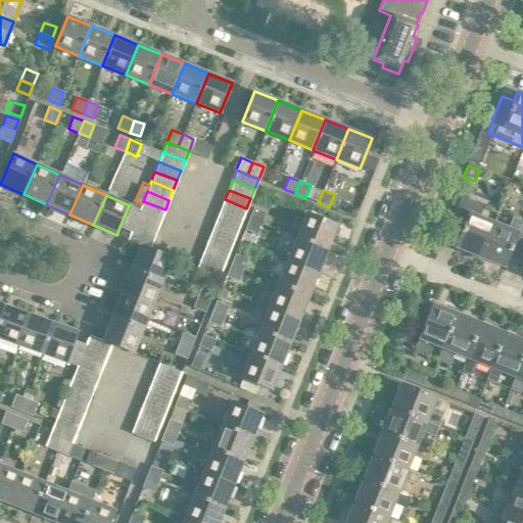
[(456,247),(480,257),(493,223),(479,217),(484,205),(463,197),(447,234),(459,239),(456,247)]
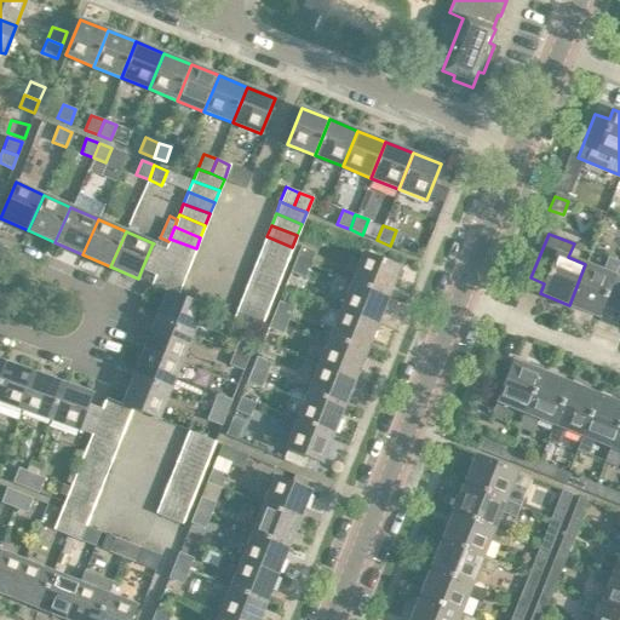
[(267,236),(262,248),(287,258),(292,247),(267,236)]
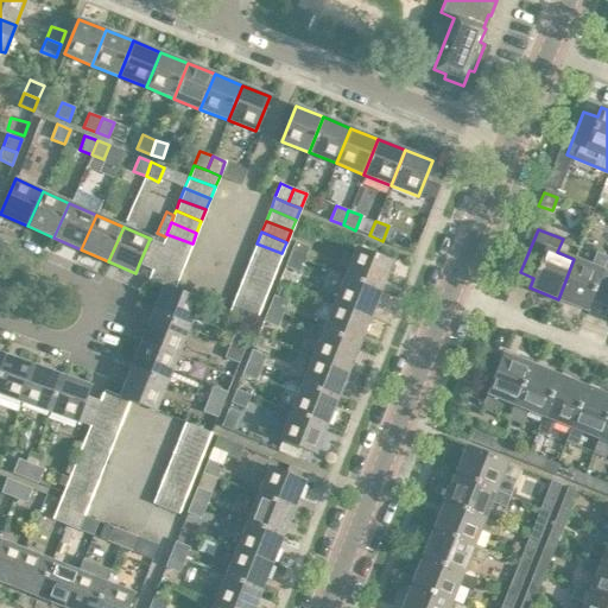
[(162,245),(188,255),(192,244),(166,234),(165,236),(162,245)]
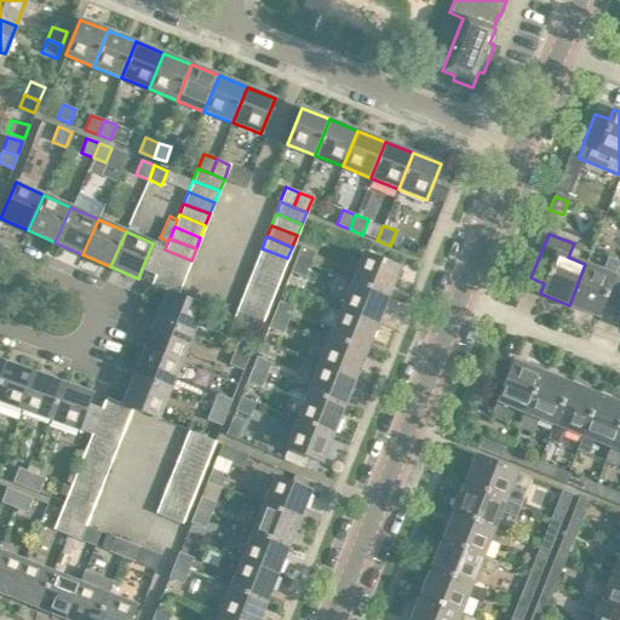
[(142,269),(155,275),(155,274),(160,262),(165,250),(153,244),(142,269)]
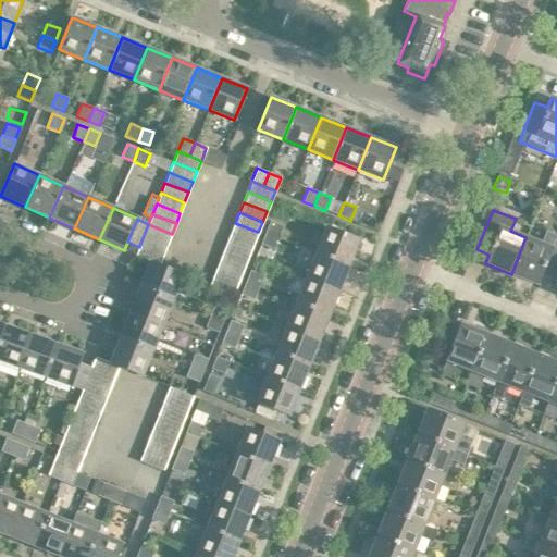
[(270,221),(265,233),(279,238),(283,226),(270,221)]
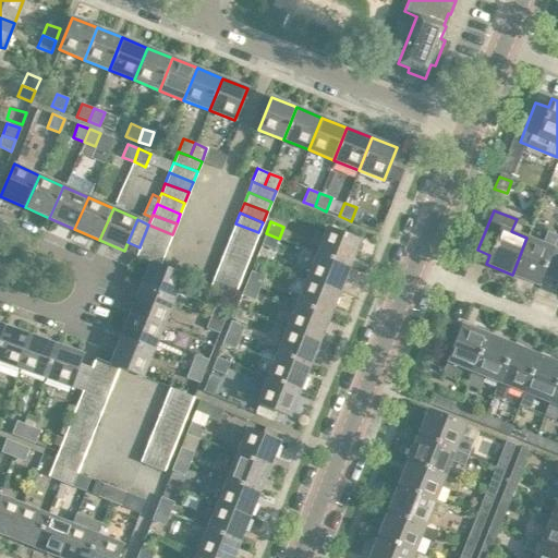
[(258,232),(235,223),(231,233),(255,243),(258,232)]
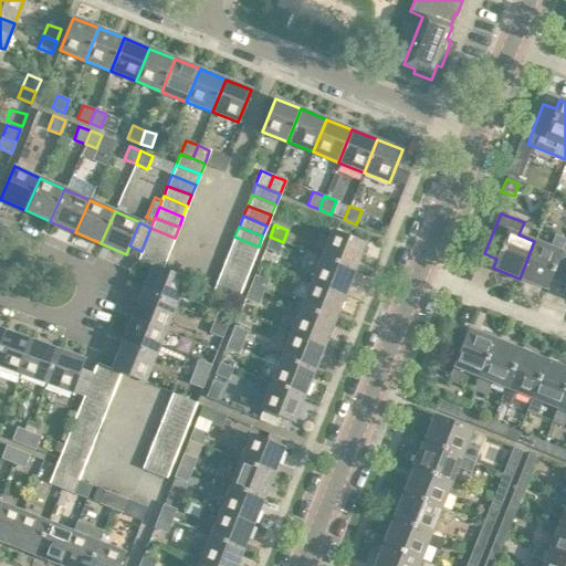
[(150,228),(146,239),(170,249),(175,238),(150,228)]
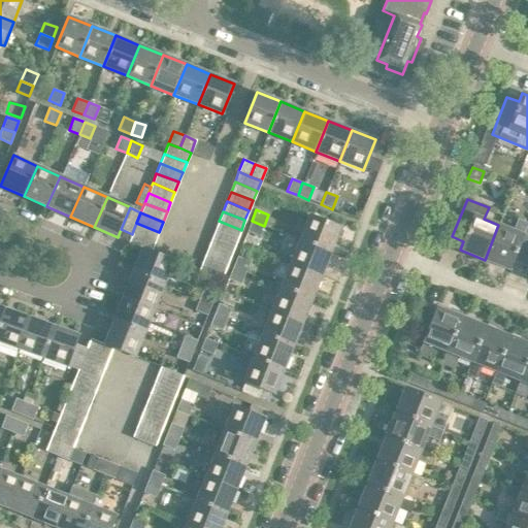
[(308,216),(299,239),(330,252),(339,228),(308,216)]
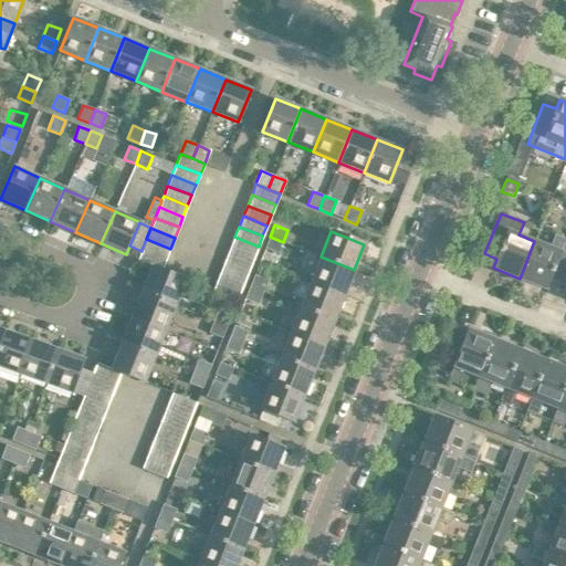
[(549,280),(563,285),(565,274),(565,239),(555,234),(551,248),(534,241),(520,279),(545,289),(549,280)]
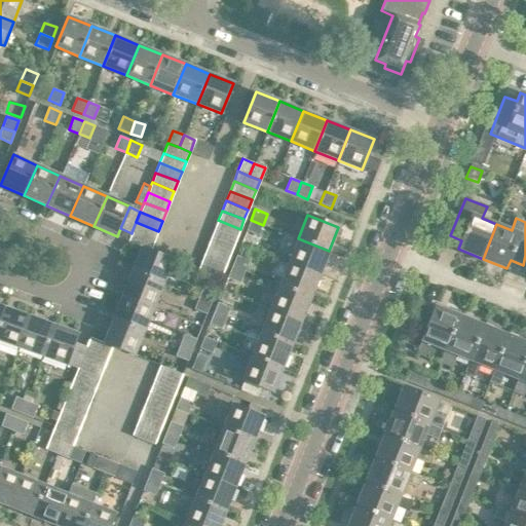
[(218,220),(214,230),(236,239),(240,229),(218,220)]
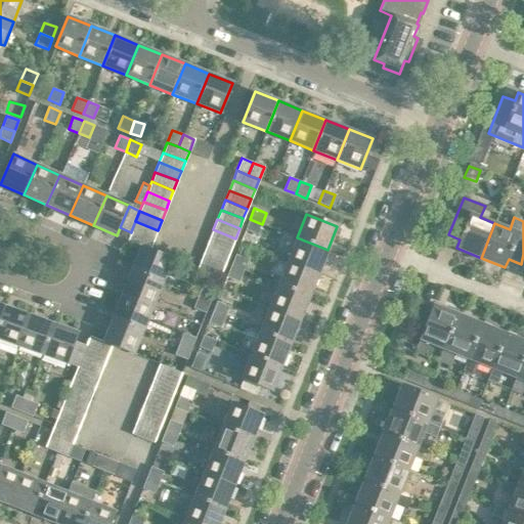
[(262,224),(250,219),(246,229),(258,234),(262,224)]
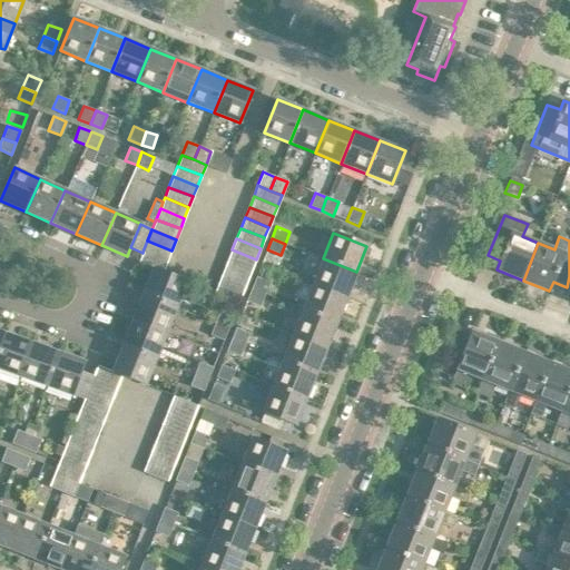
[(147,241),(143,252),(167,261),(172,251),(147,241)]
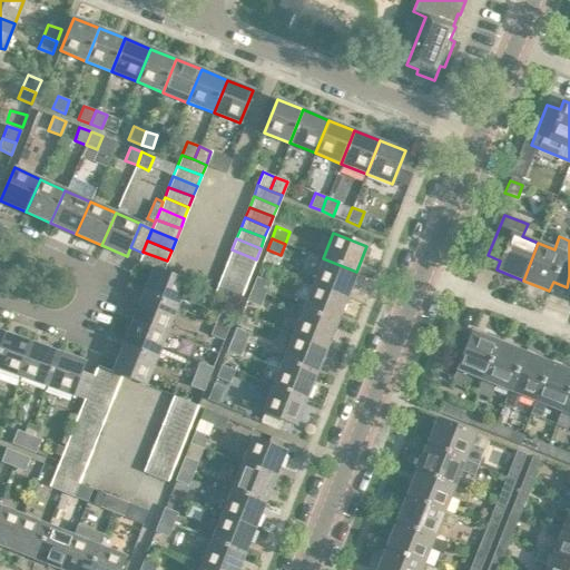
[(232,249),(227,261),(252,269),(256,259),(232,249)]
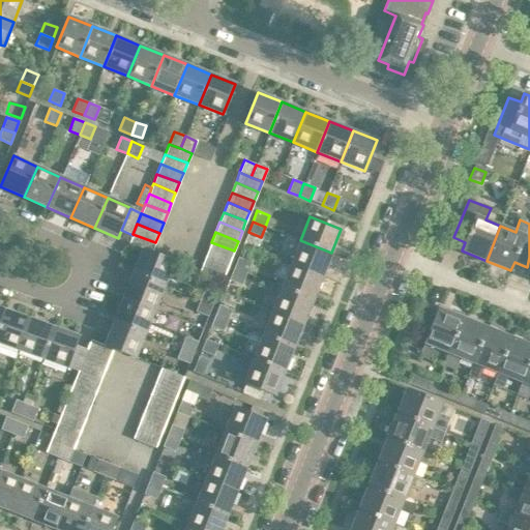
[(155,242),(133,234),(133,235),(128,244),(143,249),(151,253),(155,242)]
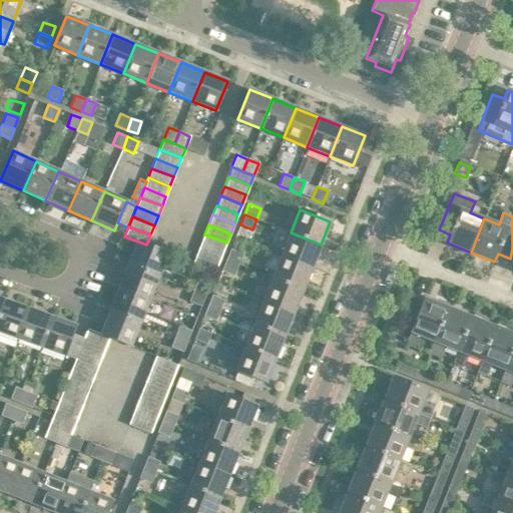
[(291,232),(282,255),(312,268),(321,244),(291,232)]
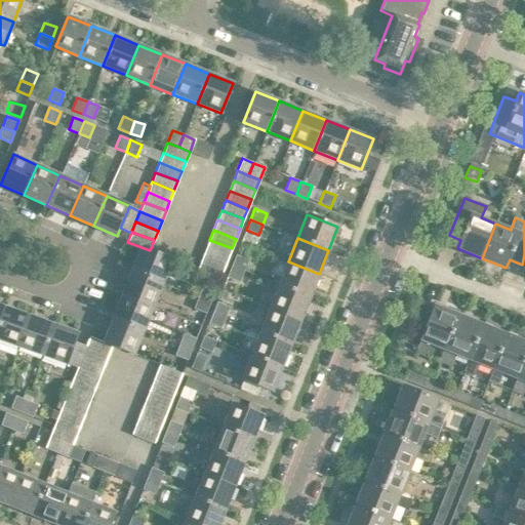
[(209,240),(206,249),(228,258),(232,248),(209,240)]
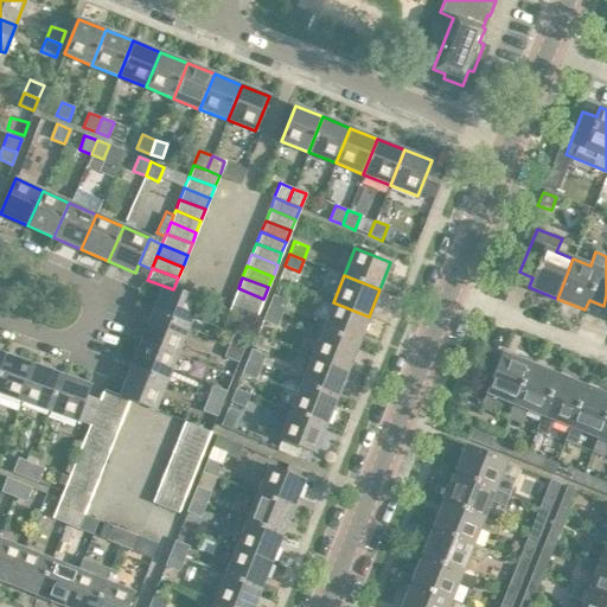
[(153,313),(187,327),(198,300),(173,289),(164,286),(153,313)]
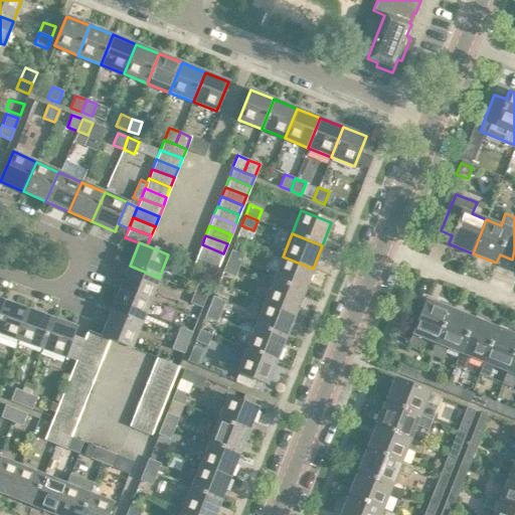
[(202,244),(198,254),(219,264),(223,253),(202,244)]
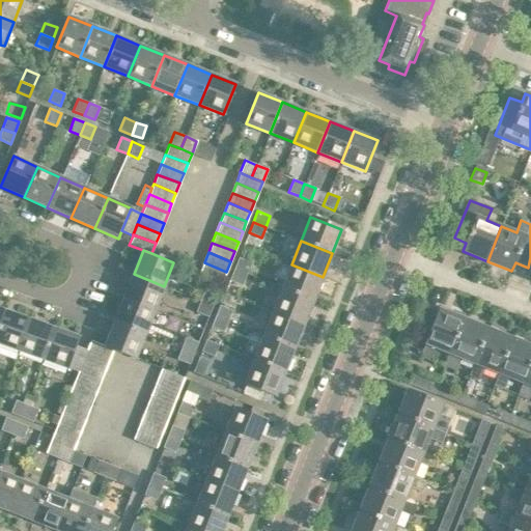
[(239,258),(234,270),(247,274),(251,263),(239,258)]
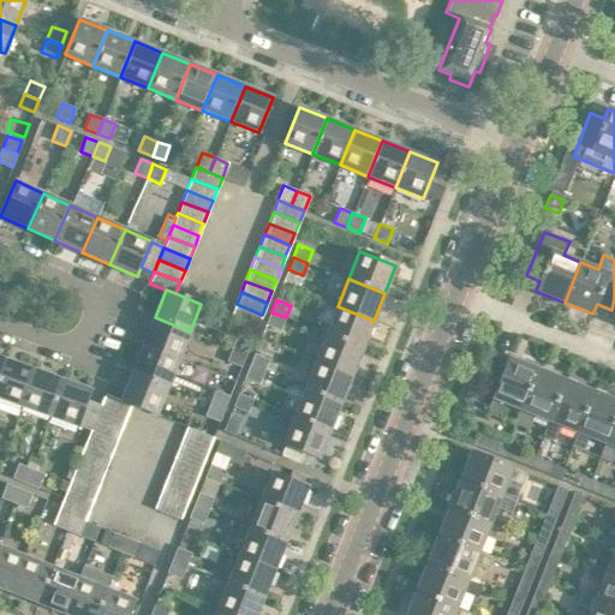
[(237,304),(232,316),(257,327),(262,315),(237,304)]
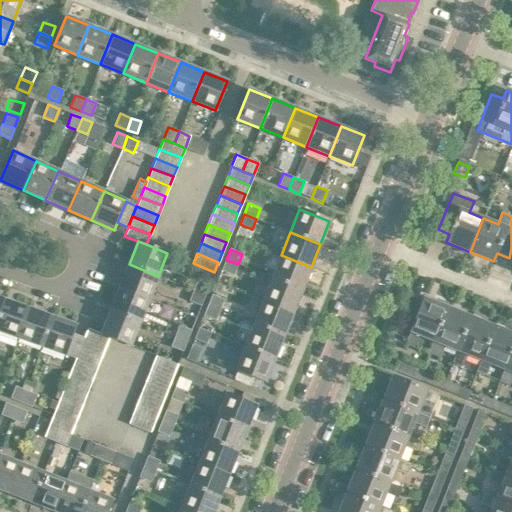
[(281,255),(272,278),(302,290),(311,267),(281,255)]
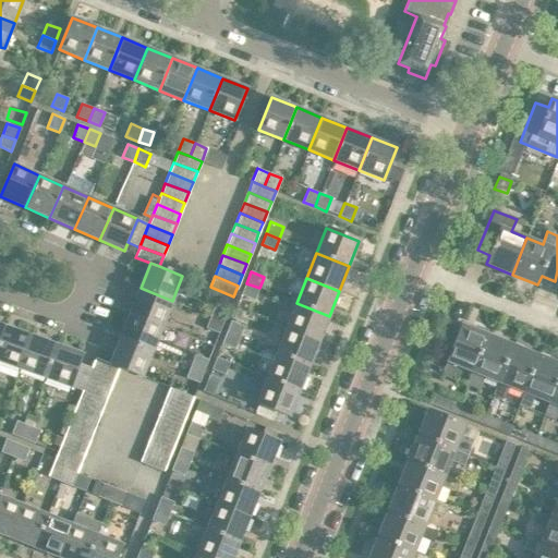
[(259,288),(246,283),(241,294),(254,300),(259,288)]
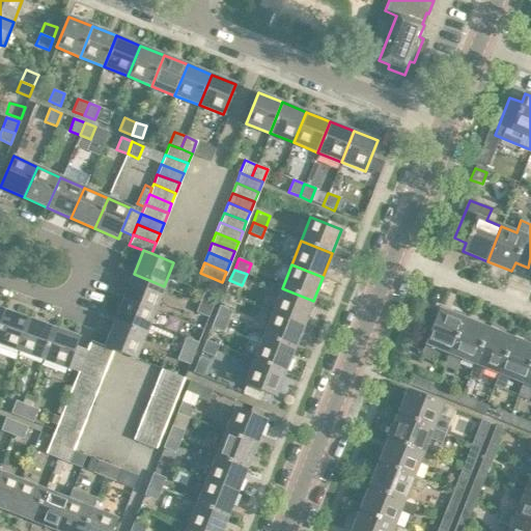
[(123,298),(155,310),(164,286),(134,274),(123,298)]
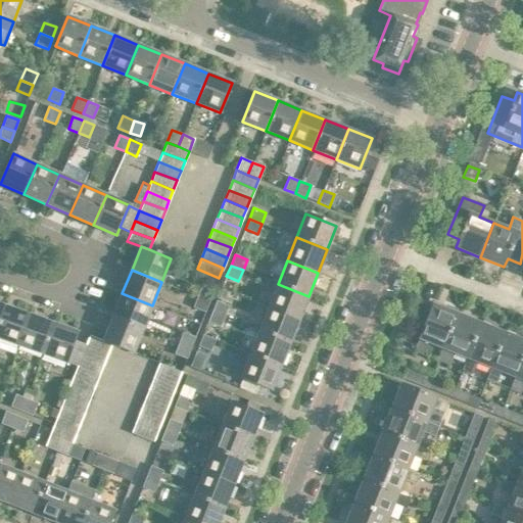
[(278,284),(269,307),(299,320),(308,296),(278,284)]
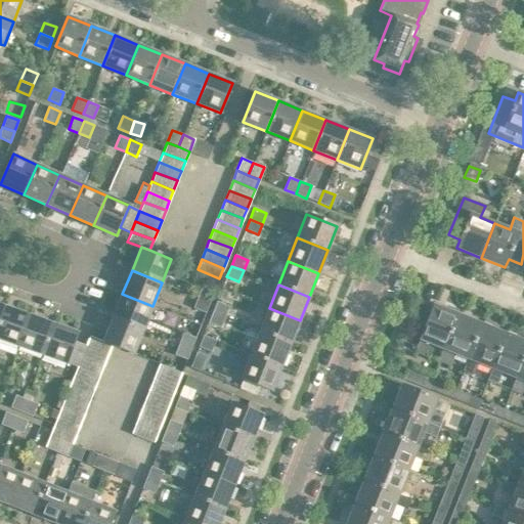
[(202,287),(198,298),(210,303),(214,291),(202,287)]
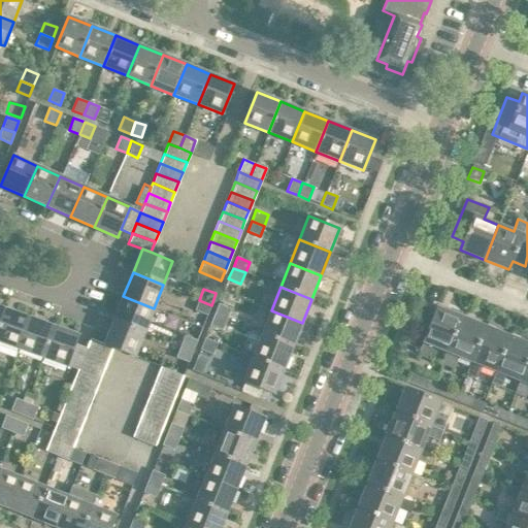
[(113,321),(144,332),(154,308),(123,296),(113,321)]
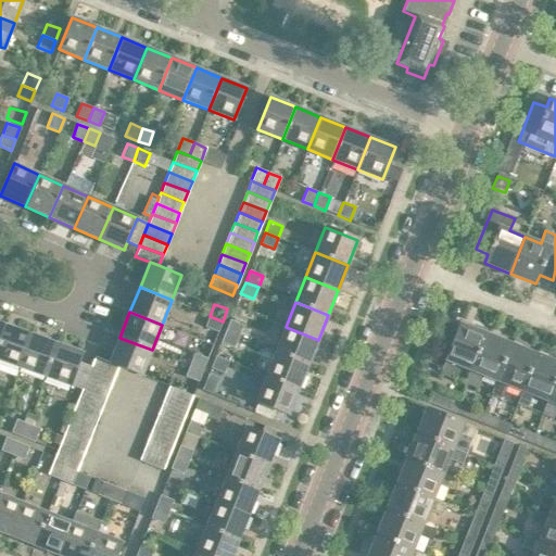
[(223,321),(210,316),(205,327),(218,332),(223,321)]
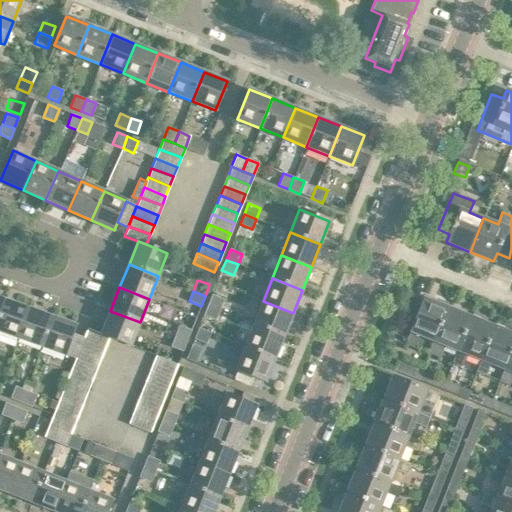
[(212,294),(207,305),(219,310),(224,299),(212,294)]
